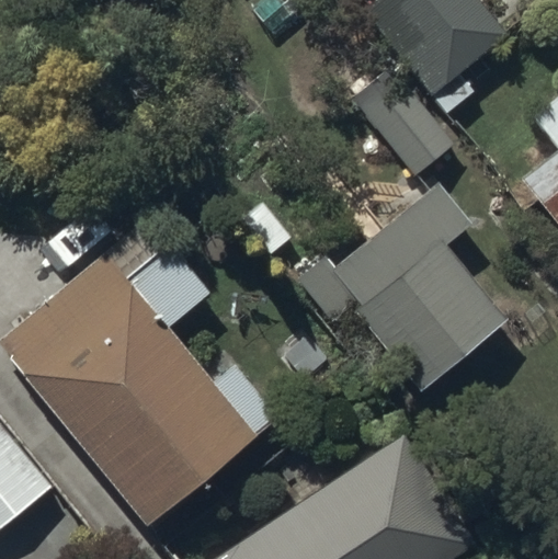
[(375,0),(380,6),(369,14),(447,114),(474,93),(458,75),(507,37),(477,0),(375,0)]
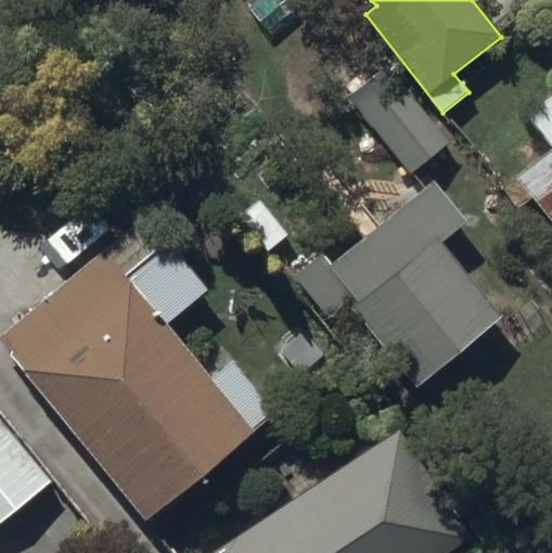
[(409,176),(450,143),(387,66),(346,99),(409,176)]
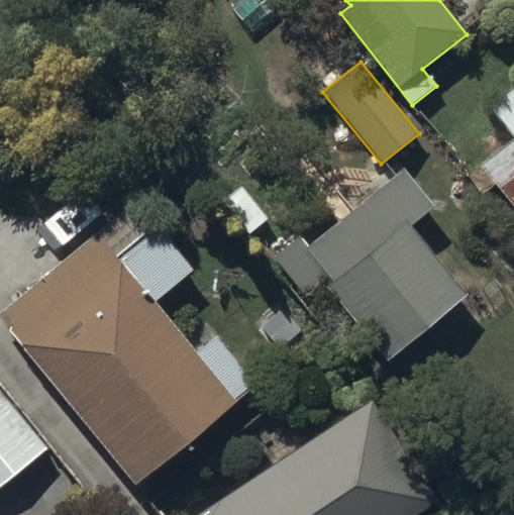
[(513,140),(480,167),(513,208),(513,88),(489,108),(513,138),(513,140)]
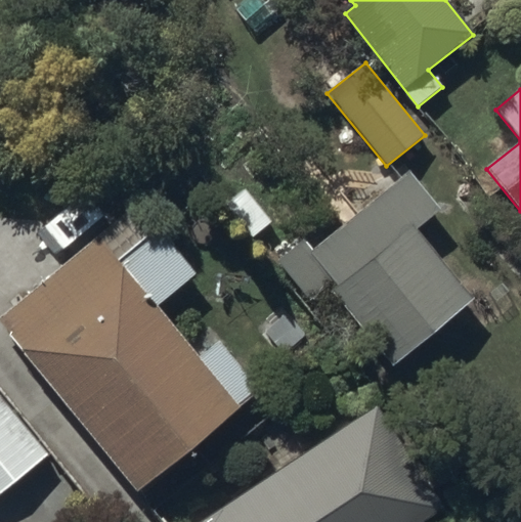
[(410,171),(313,248),(305,237),(276,261),(312,305),(331,291),(390,365),(472,300),(416,229),(441,209),(410,171)]
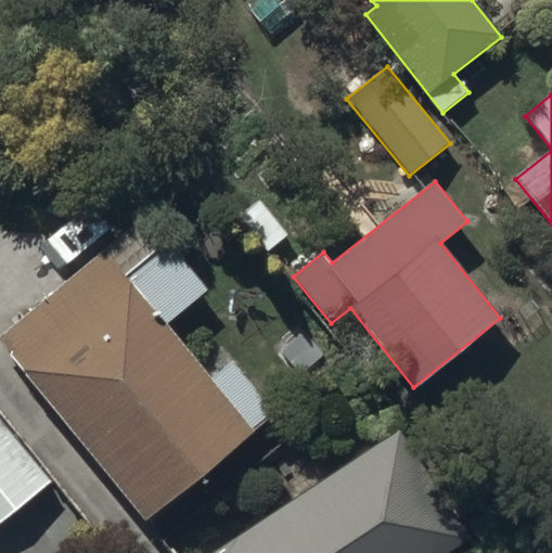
[(235,359),(213,377),(169,324),(209,292),(171,244),(125,281),(102,254),(0,335),(0,343),(143,521),(279,412),(235,359)]
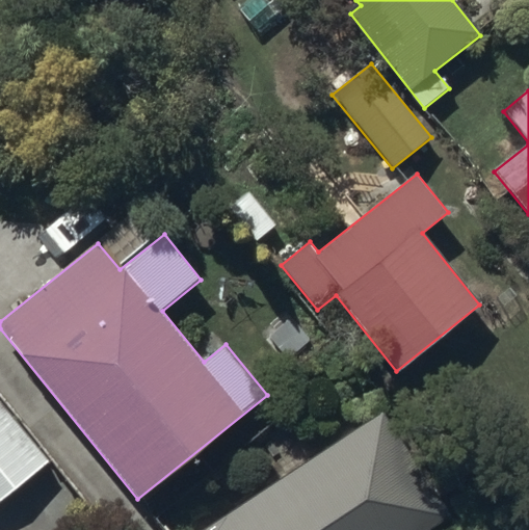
[(0,395),(0,504),(54,460),(0,395)]
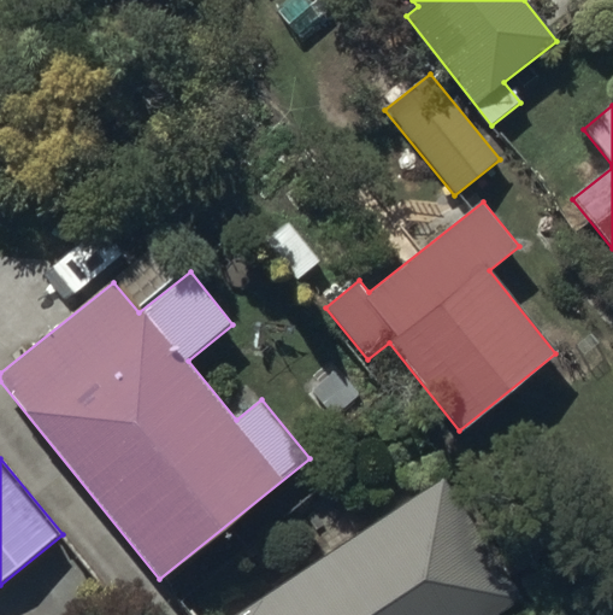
[(442,480),(234,614),(495,614),(520,599),(442,480)]
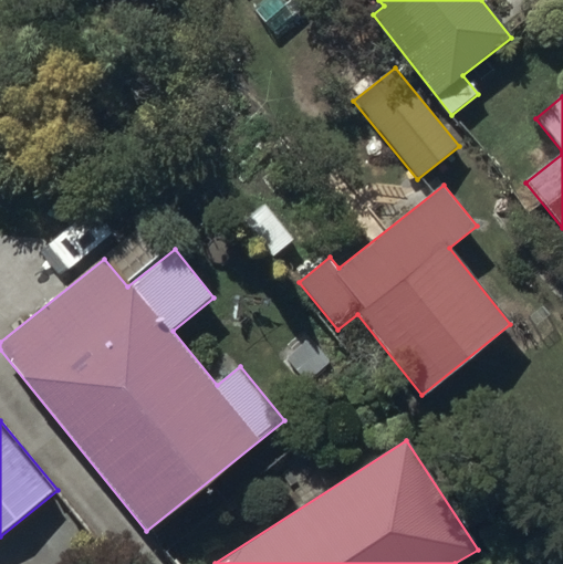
All buildings are outlined.
